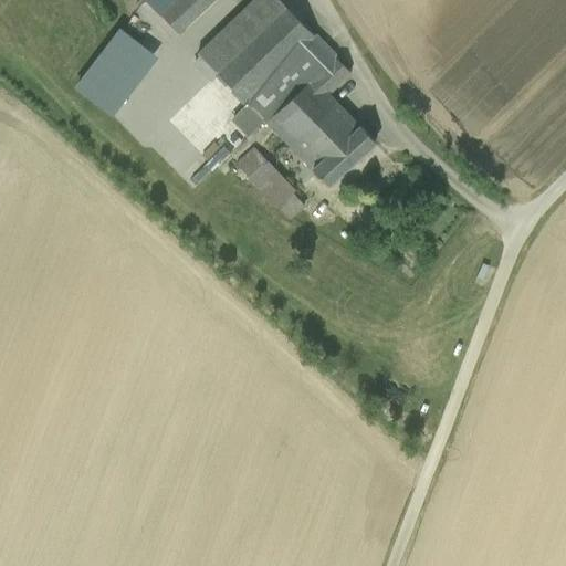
[(145,0),(177,33),(210,0),(145,0)]
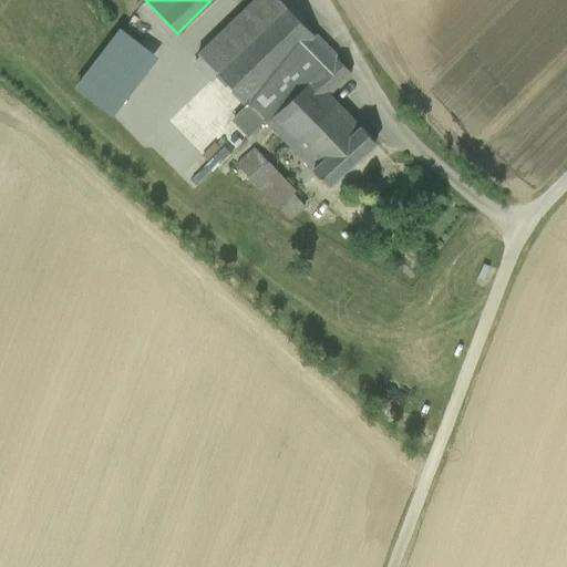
[(313,169),(360,127),(328,95),(350,74),(278,0),(254,0),(198,53),(248,105),(264,121),(313,171),(315,169),(313,169)]
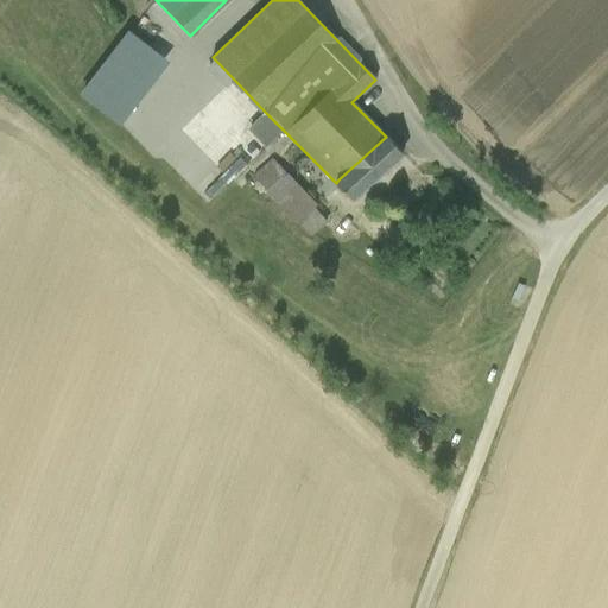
[(128,31),(80,94),(121,125),(169,62),(128,31)]
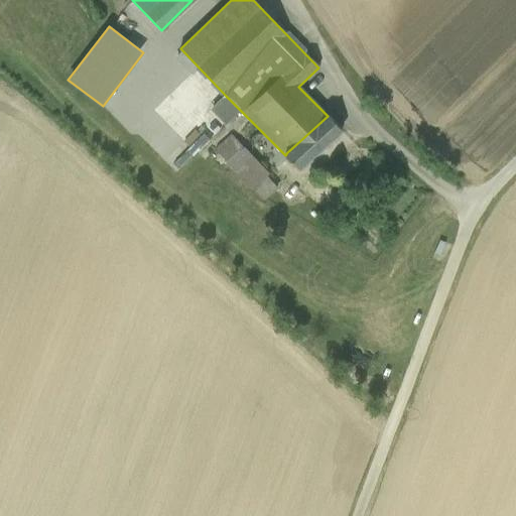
[(240,110),(226,96),(212,109),(226,123),(240,110)]
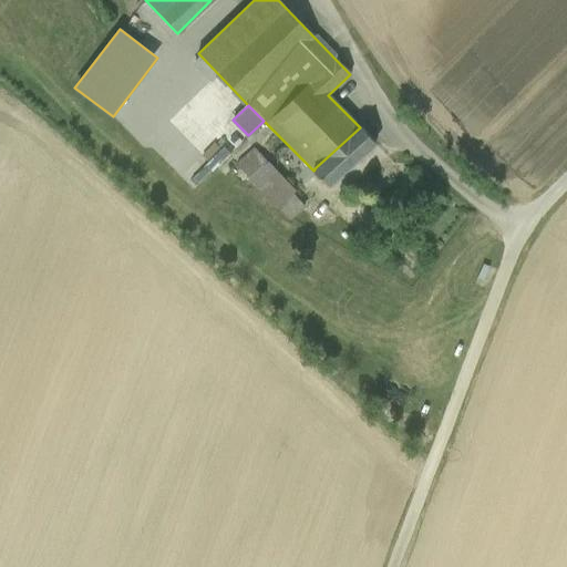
[(360,127),(313,169),(315,169),(329,185),(375,143),(361,126),(360,127)]
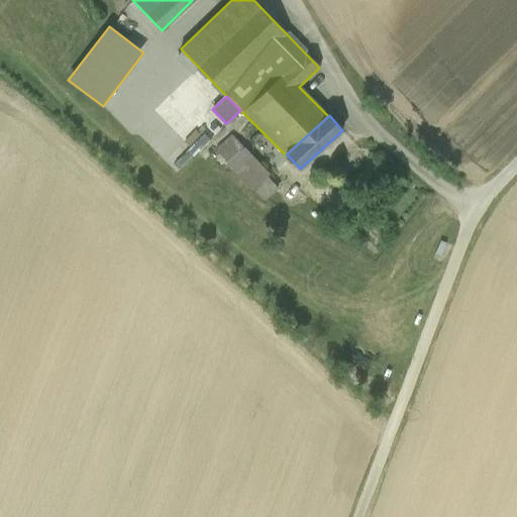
[(269,175),(232,136),(215,151),(251,189),(254,188),(265,200),(277,189),(267,177),(269,175)]
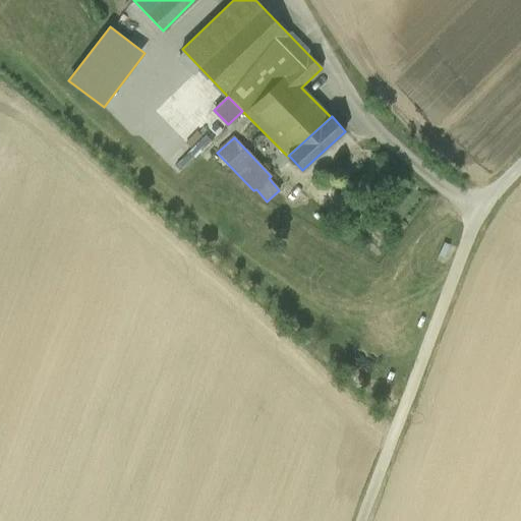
All buildings are outlined.
